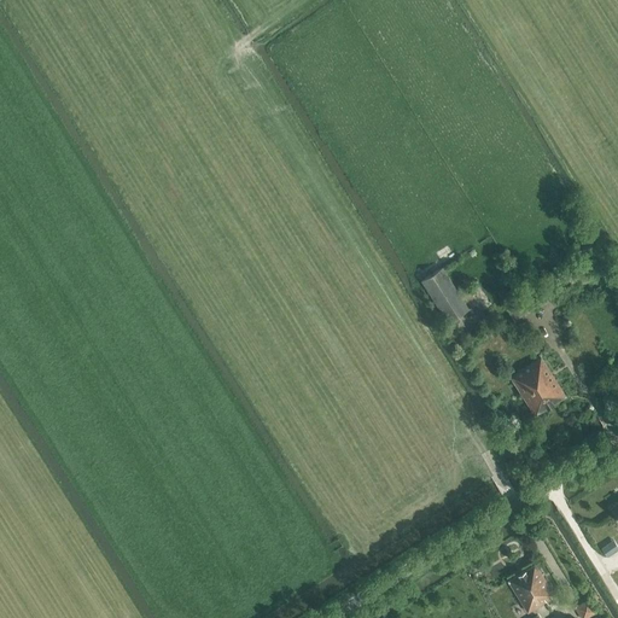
[(470,308),(443,267),(421,280),(448,322),(470,308)]
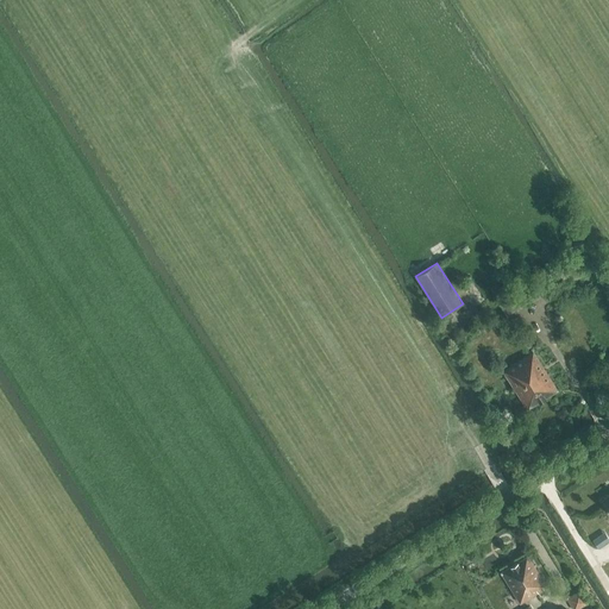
[(527,409),(557,390),(533,351),(502,370),(527,409)]
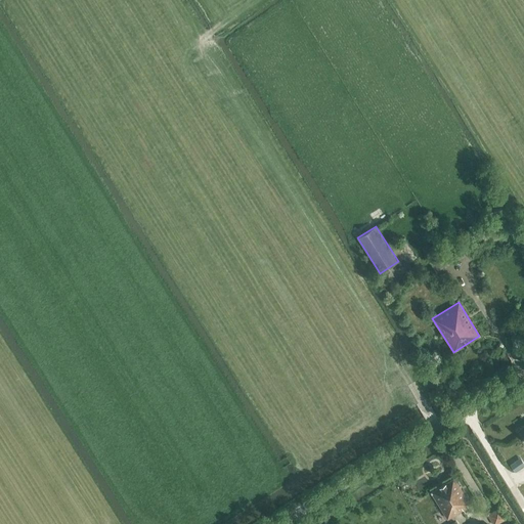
[(511,465),(515,471),(520,468),(515,462),(511,465)]
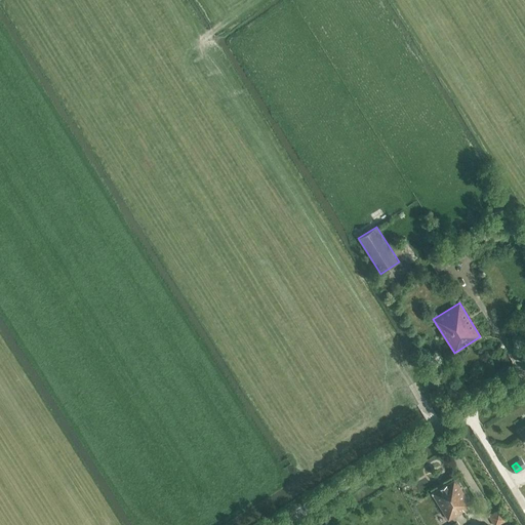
[(448,520),(472,506),(455,479),(432,493),(448,520)]
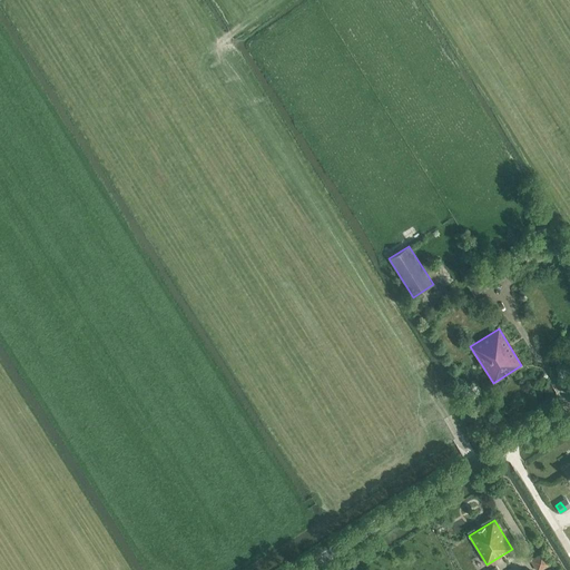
[(536,569),(540,569),(549,564),(542,552),(530,560),(536,569)]
